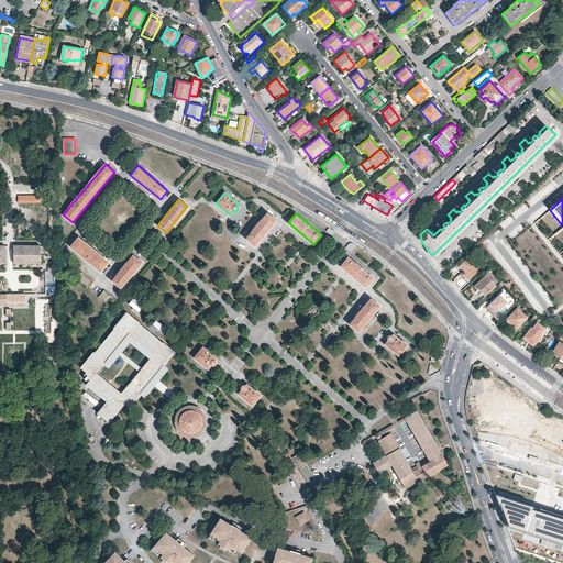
[(264,217),(245,239),(255,246),(274,224),(264,217)]
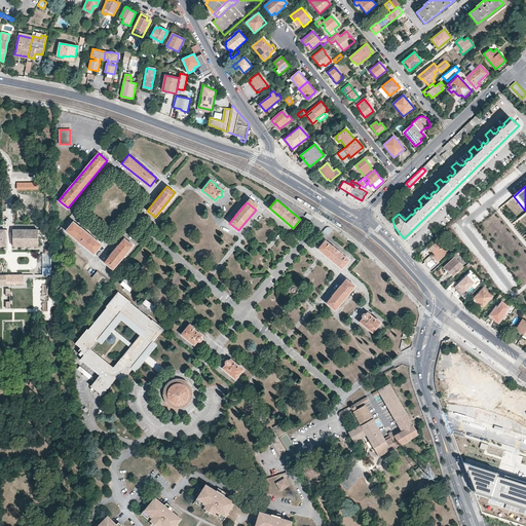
[(73,222),(66,230),(94,254),(101,245),(73,222)]
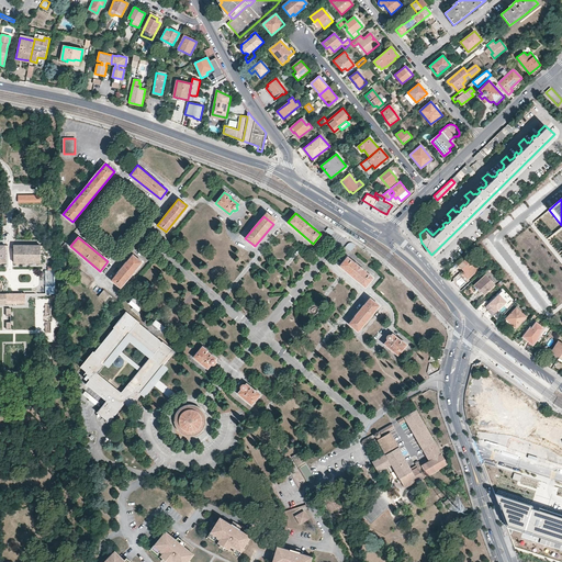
[(346,247),(345,248),(351,251),(356,245),(349,242),(346,247)]
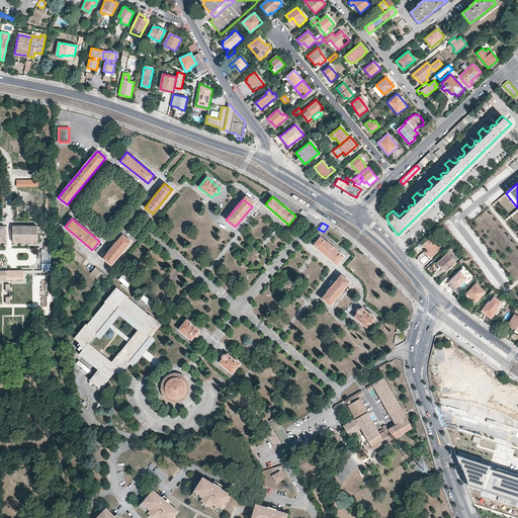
[(37,226),(12,226),(13,242),(37,242),(37,226)]
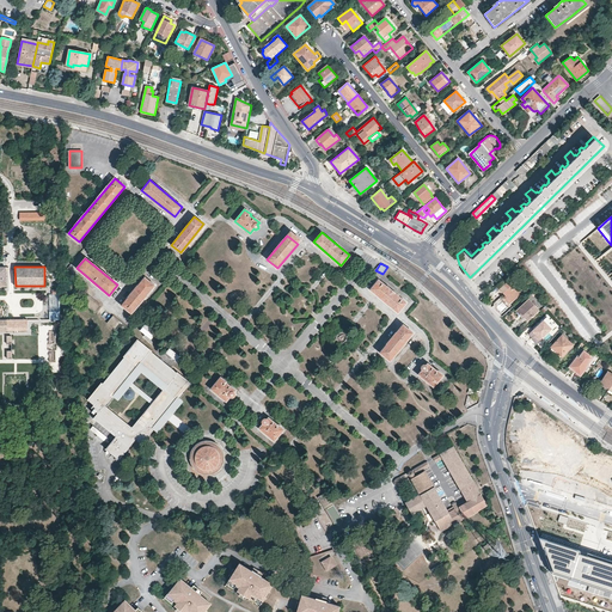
[(145,277),(121,305),(130,313),(154,285),(145,277)]
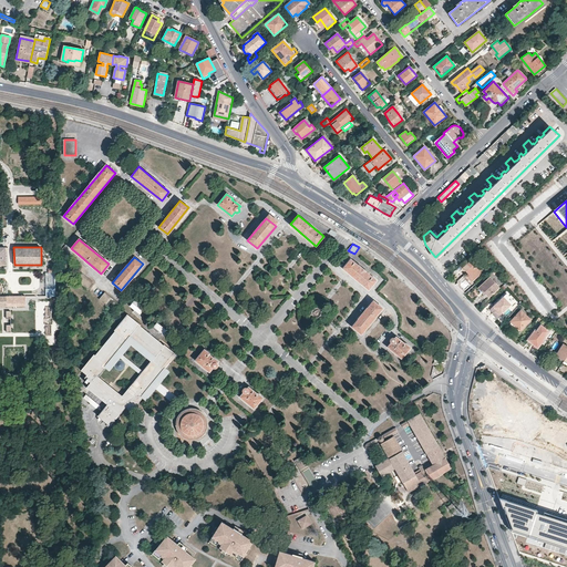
[(350,258),(342,268),(369,290),(377,280),(350,258)]
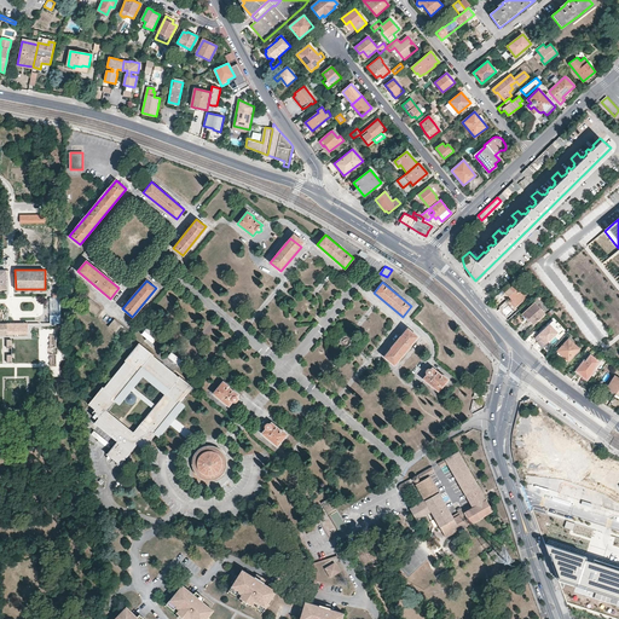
[(516,307),(528,296),(516,283),(507,293),(513,299),(510,301),(516,307)]
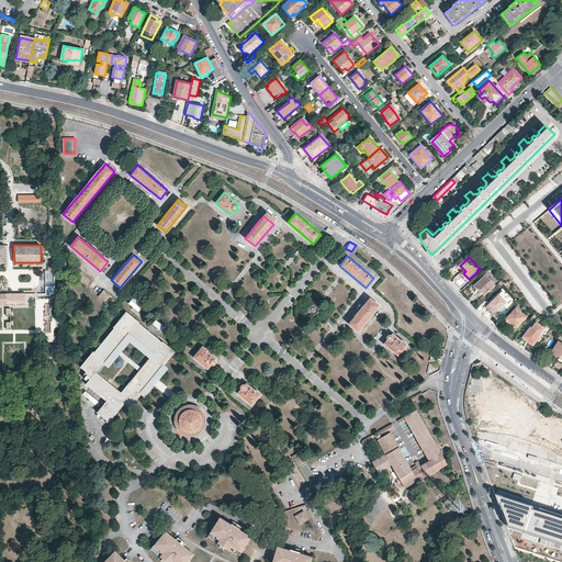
[(79,269),(74,276),(87,287),(92,280),(79,269)]
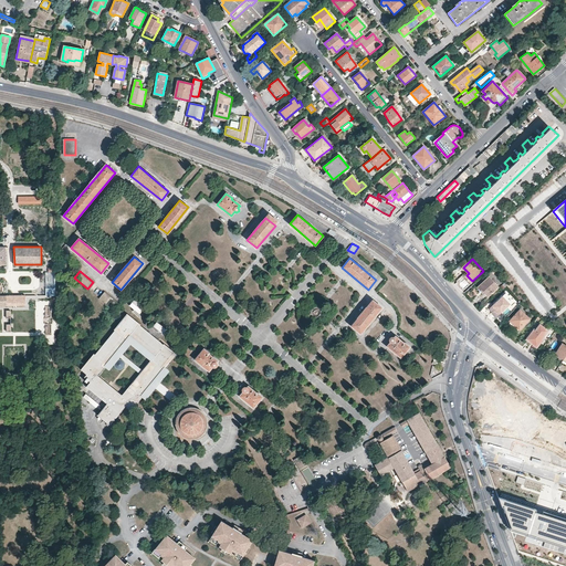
[(489,296),(500,286),(490,276),(478,287),(484,293),(485,293),(489,296)]
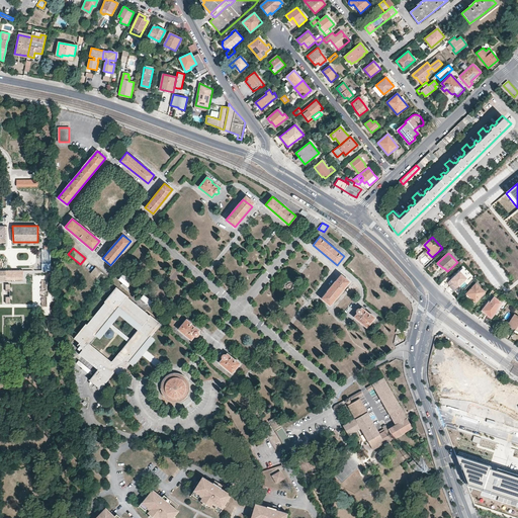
[(95,267),(90,272),(103,283),(108,277),(95,267)]
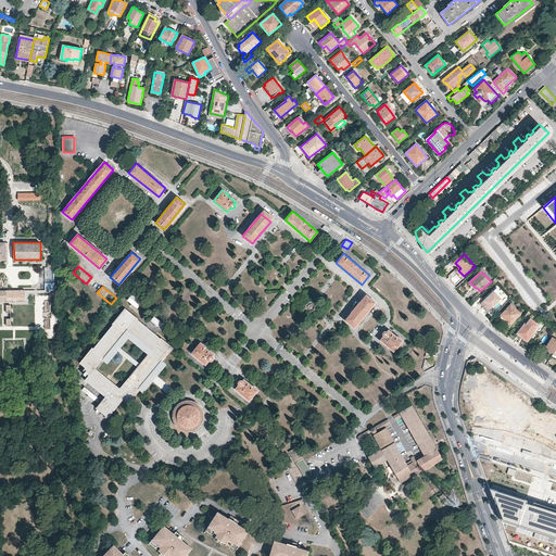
[(489,302),(495,310),(501,305),(498,303),(502,299),(492,289),(482,300),(487,304),(489,302)]
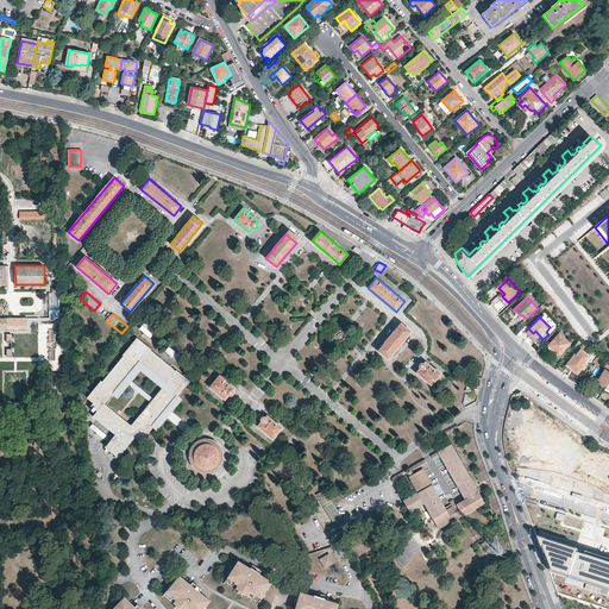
[(27,318),(0,318),(0,328),(27,328),(27,324),(27,318)]
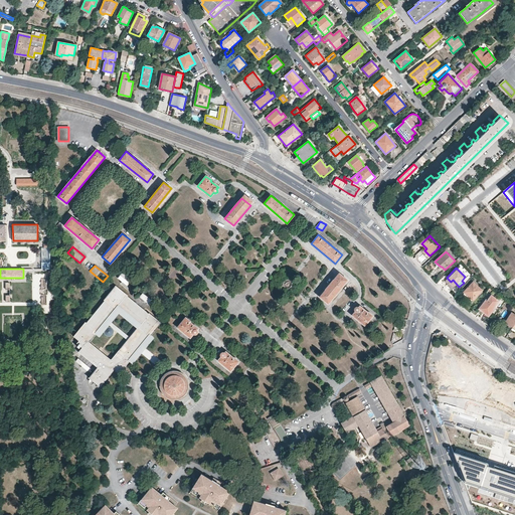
[(117,278),(127,286),(131,280),(122,272),(117,278)]
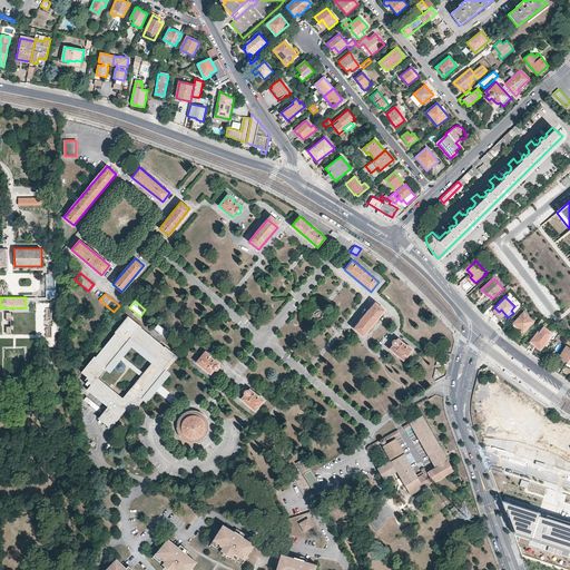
[(375,302),(353,328),(363,336),(385,310),(375,302)]
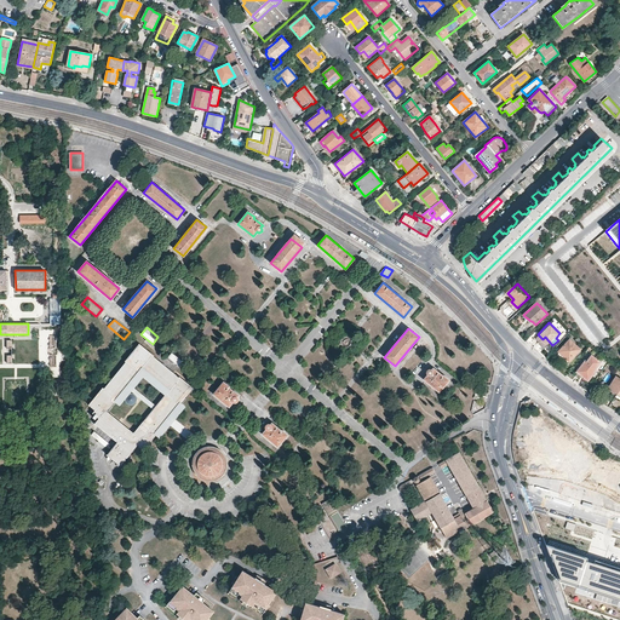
[(551,348),(552,345),(545,337),(543,339),(551,348)]
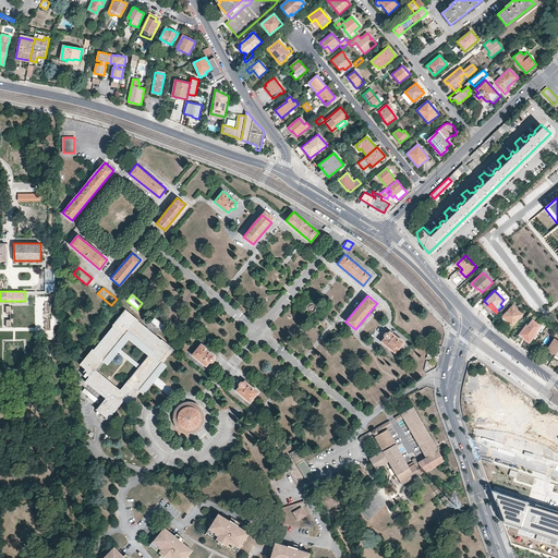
[(504,317),(509,322),(512,325),(522,314),(512,306),(504,317)]
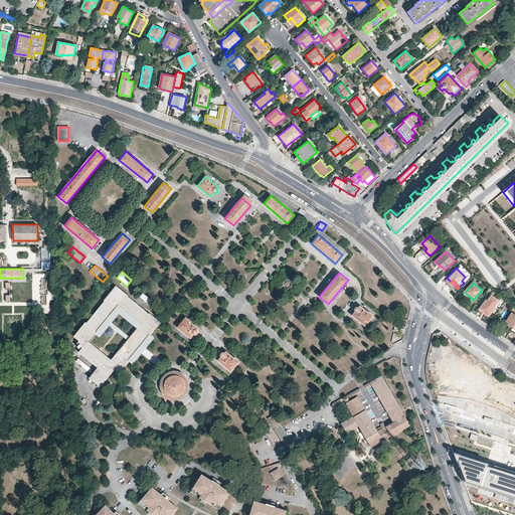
[(80,349),(79,352),(98,367),(90,377),(102,386),(116,370),(120,373),(124,368),(130,361),(133,364),(144,350),(155,337),(152,334),(161,322),(117,286),(74,336),(79,340),(77,343),(79,344),(77,346),(80,349)]
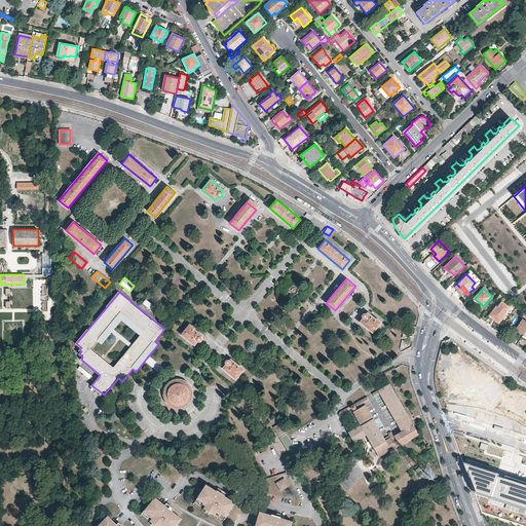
[(152,310),(155,306),(145,299),(142,303),(152,310)]
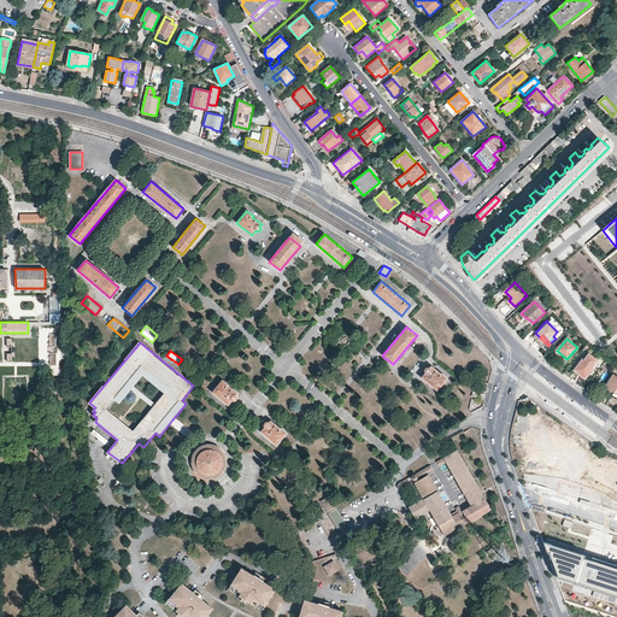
[(586,378),(594,366),(593,366),(598,359),(588,353),(583,359),(582,358),(574,370),(586,378)]
